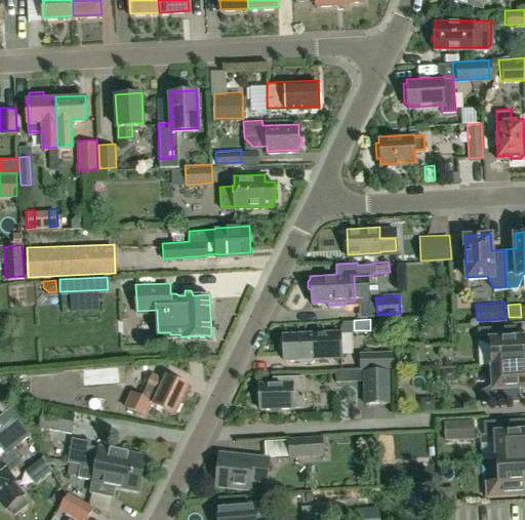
[(491,361),(524,359),(524,334),(516,335),(515,323),(478,324),(479,336),(491,343),(491,361)]
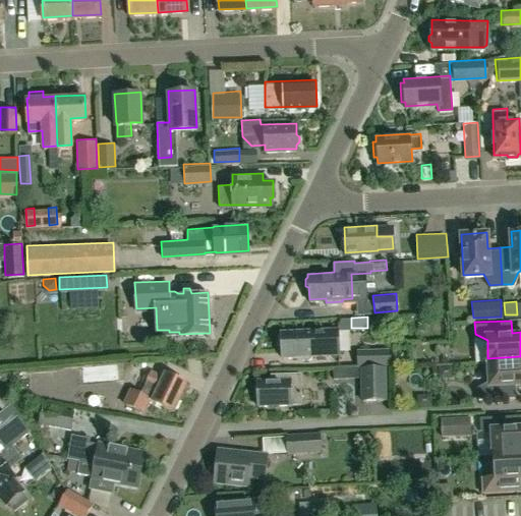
[(337,327),(281,329),(281,334),(278,335),(279,341),(281,343),(282,354),(300,354),(302,356),(309,356),(311,353),(338,352),(337,327)]
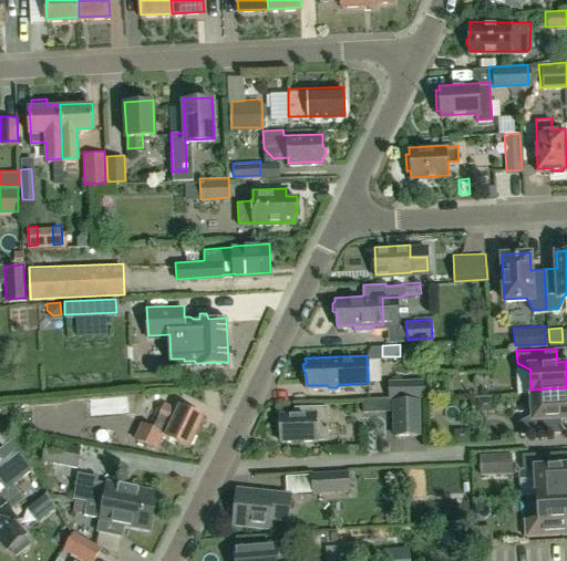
[(423,377),(388,378),(388,394),(423,393),(423,377)]
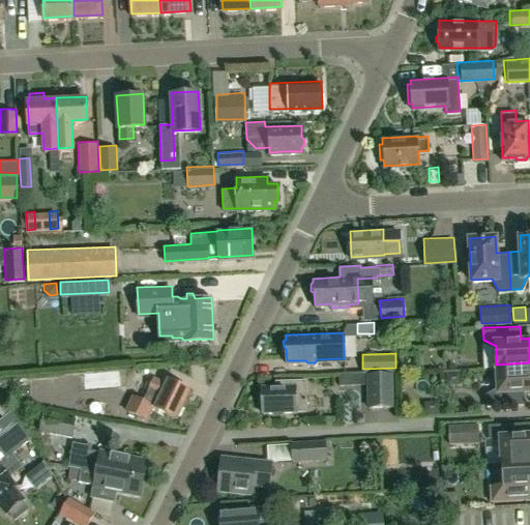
[(529,362),(496,365),(496,366),(497,366),(498,384),(486,390),(486,404),(523,402),(523,388),(529,388),(529,362)]
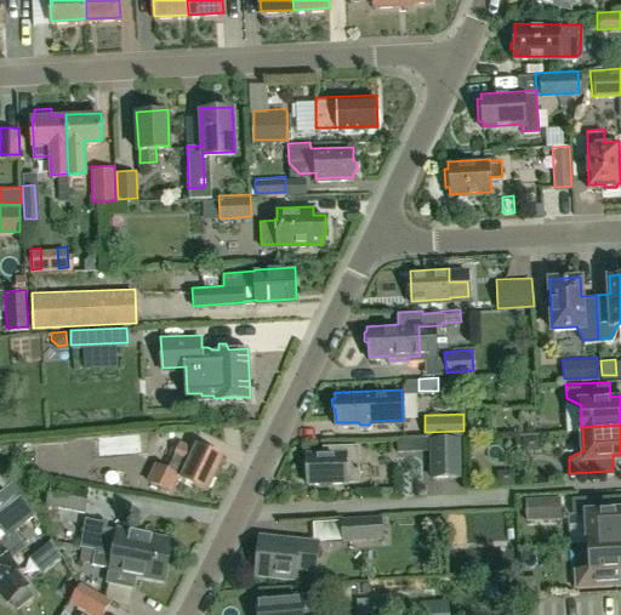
[(414,448),(412,434),(396,436),(397,449),(414,448)]
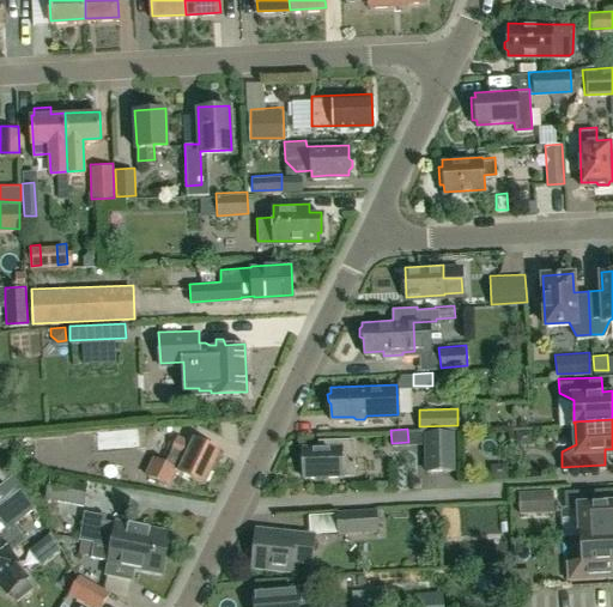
[(454,429),(428,430),(430,465),(456,463),(454,429)]
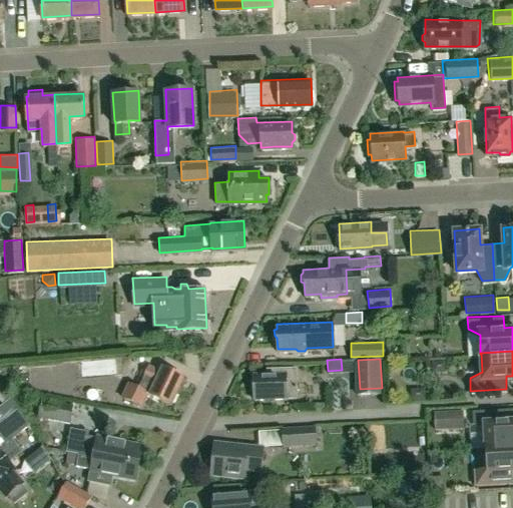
[(161,370),(149,363),(138,385),(128,380),(120,395),(141,405),(148,391),(170,402),(183,375),(162,365),(161,370)]
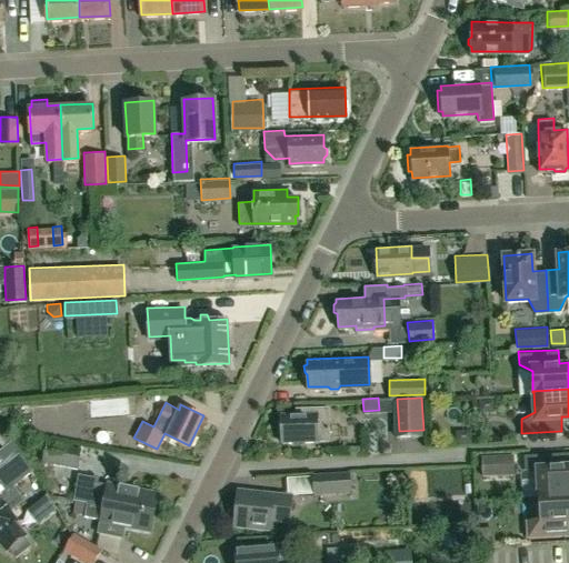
[(278,419),(278,426),(280,428),(281,441),(316,439),(328,438),(327,405),(296,406),(296,412),(280,413),(280,418),(278,419)]
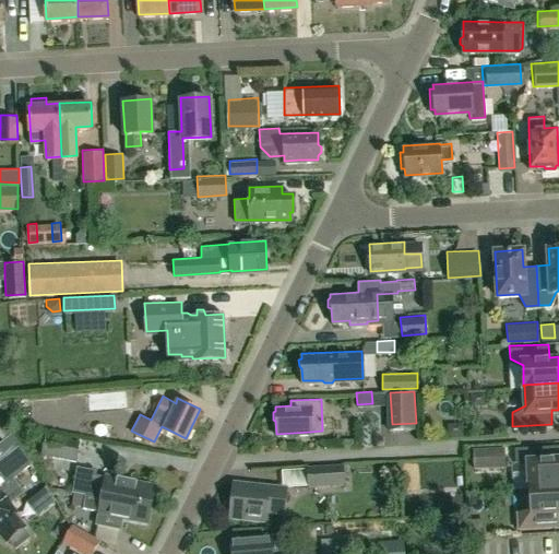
[(0,414),(0,434),(3,437),(0,439),(0,455),(18,440),(0,414)]
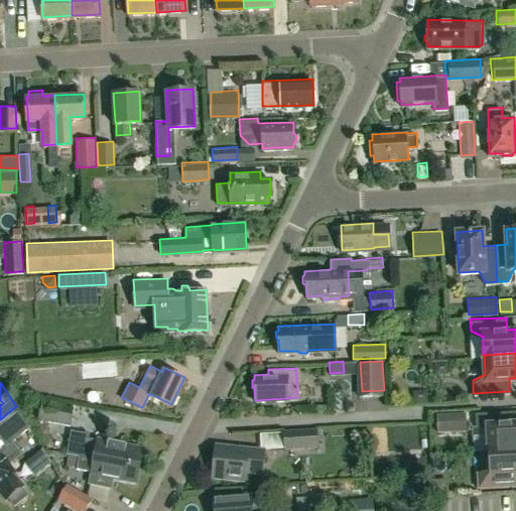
[(411,390),(412,401),(426,400),(425,389),(411,390)]
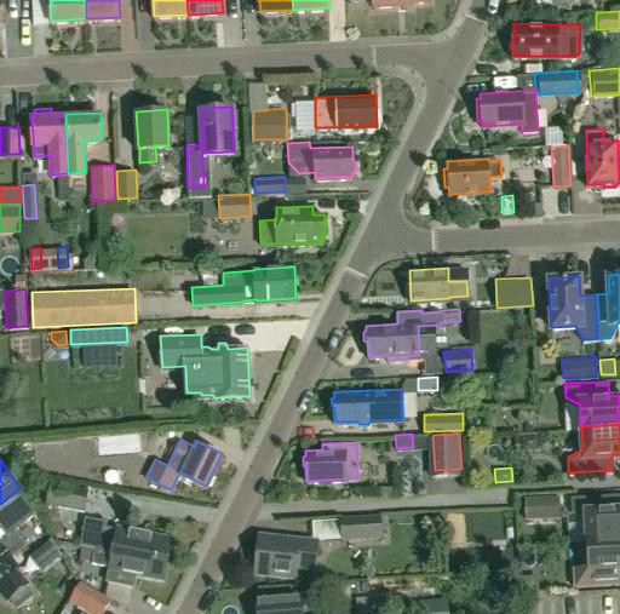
[(87,487),(50,480),(45,501),(82,509),(87,487)]
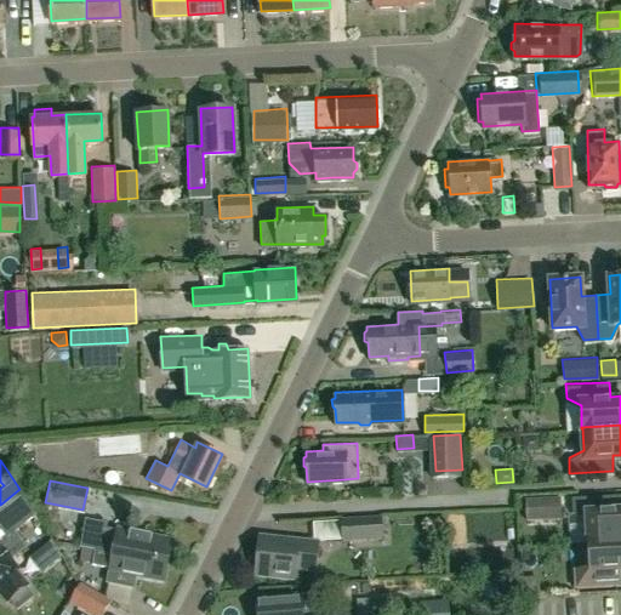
[(20,489),(0,505),(0,592),(5,598),(9,596),(17,605),(33,593),(26,584),(28,580),(10,556),(27,542),(16,528),(38,511),(22,491),(20,489)]
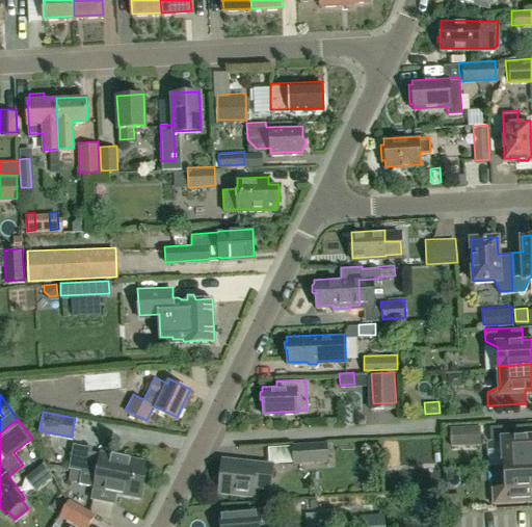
[(480,422),(450,424),(451,443),(481,441),(480,422)]
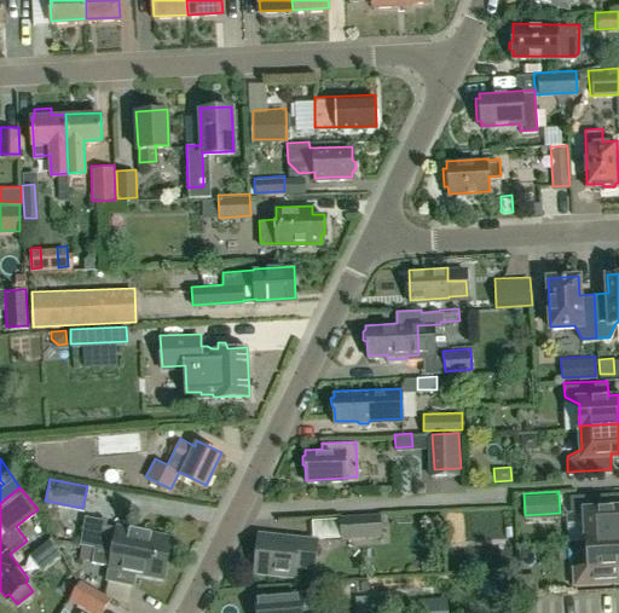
[(585,537),(618,535),(618,505),(613,507),(612,491),(568,493),(570,509),(584,515),(585,536),(585,537)]
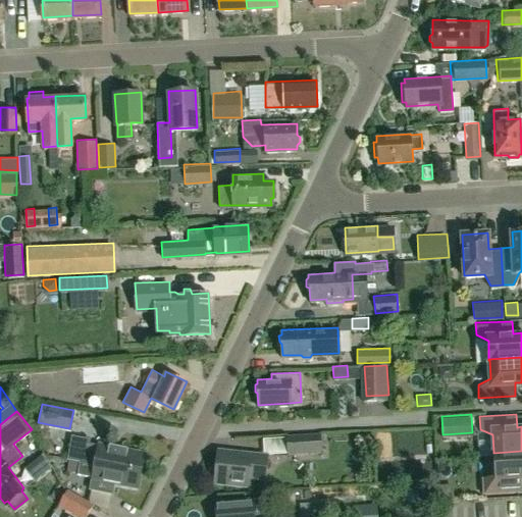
[(320,430),(286,432),(288,453),(321,451),(320,430)]
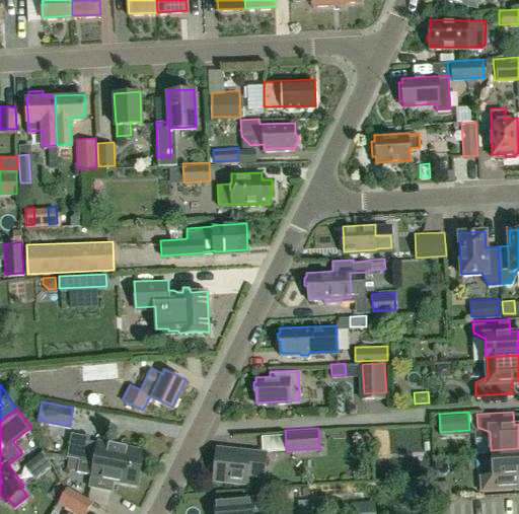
[(71,431),(67,453),(94,458),(94,457),(140,466),(143,448),(98,440),(89,438),(90,434),(71,431)]
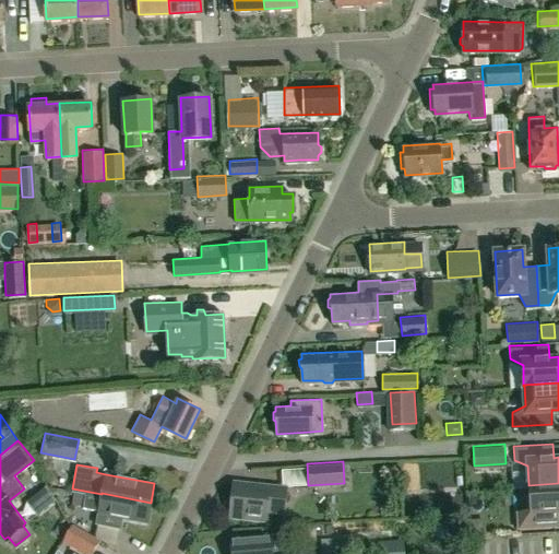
[(229,515),(265,519),(266,509),(283,511),(286,486),(233,480),(229,515)]
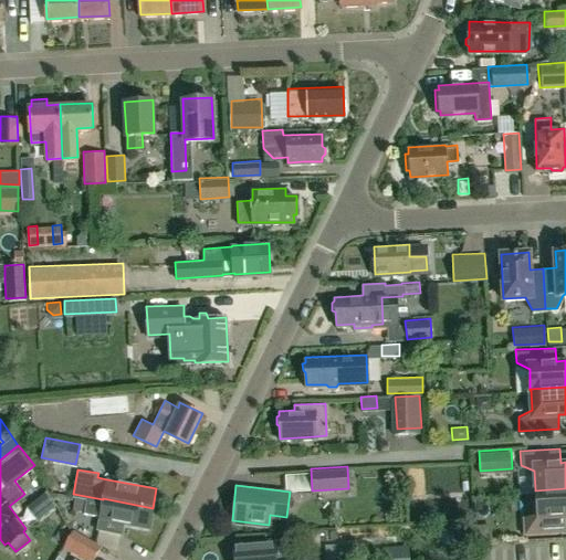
[(565,488),(535,490),(536,511),(524,518),(524,532),(564,530),(563,516),(565,515),(565,488)]
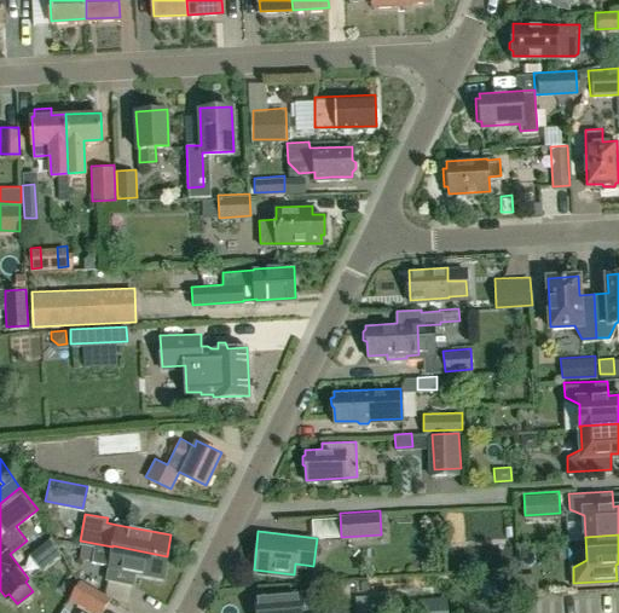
[(40,565),(61,549),(50,536),(30,551),(40,565)]
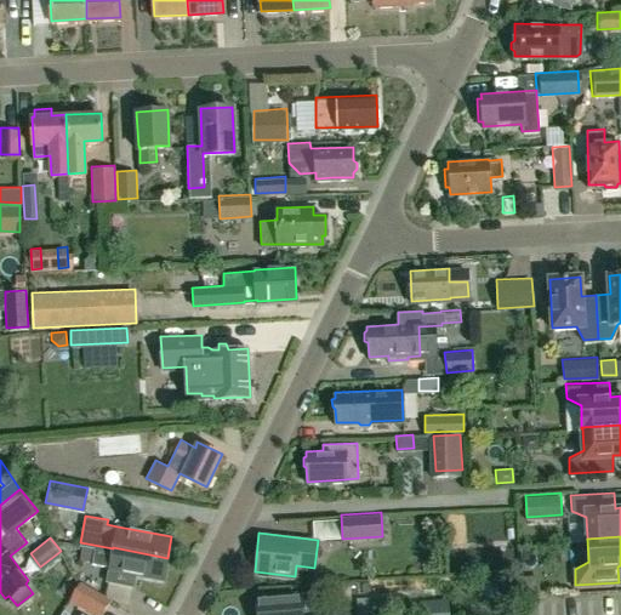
[(113,548),(80,542),(80,545),(93,547),(91,562),(110,565),(108,579),(132,585),(135,573),(163,579),(167,558),(113,547),(113,548)]
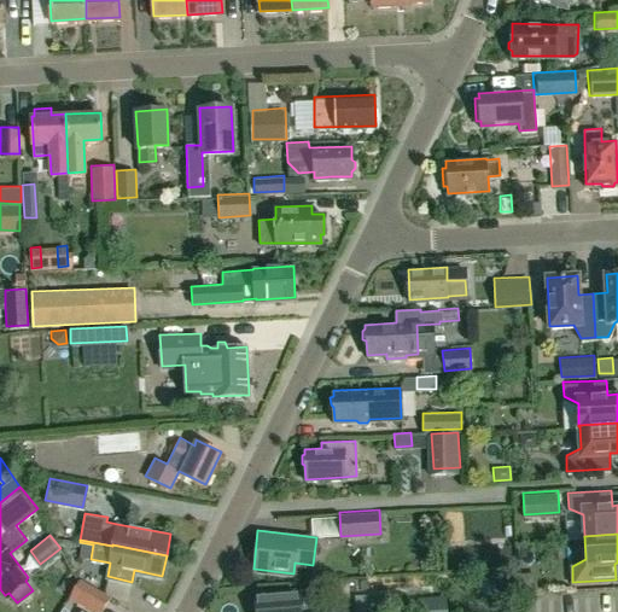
[(534,572),(520,572),(520,587),(535,586),(534,572)]
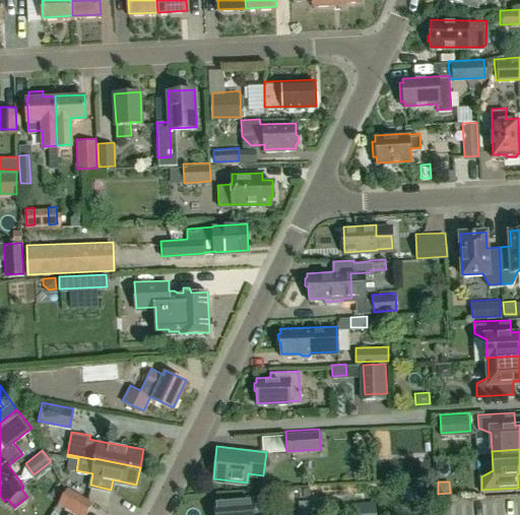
[(66,486),(51,513),(53,514),(61,514),(68,503),(86,514),(93,502),(66,486)]
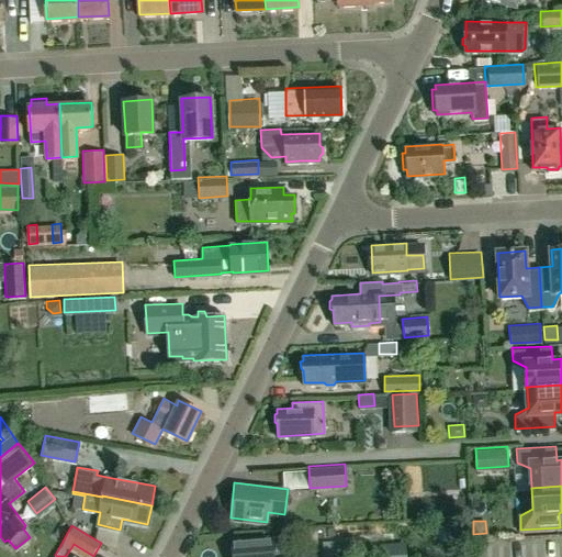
[(233,556),(272,556),(271,535),(232,539),(233,556)]
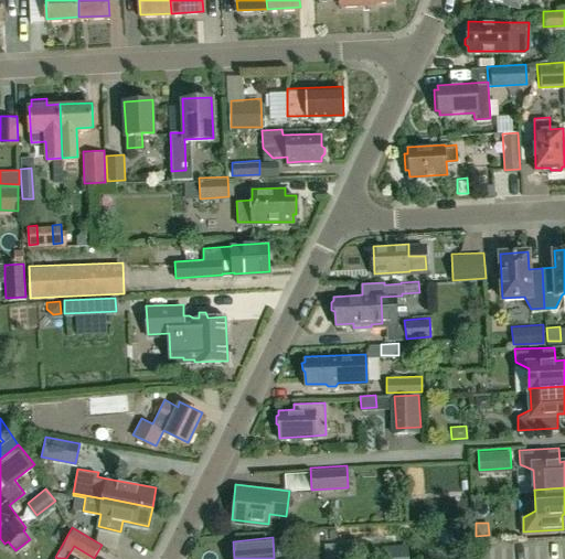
[(349,558),(349,548),(319,550),(319,558),(349,558)]
